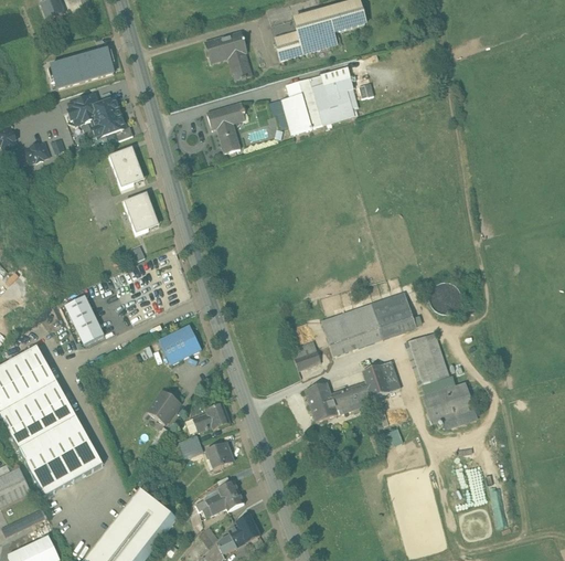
[(43,0),(40,1),(46,18),(65,11),(61,0),(43,0)]
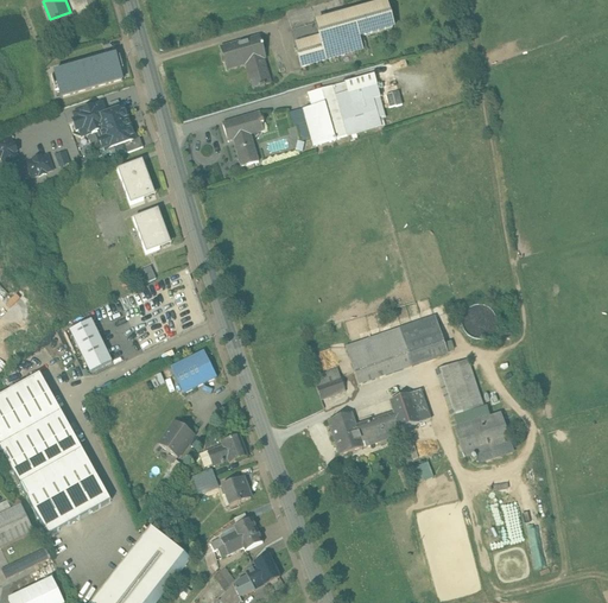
[(321,35),(296,40),(302,63),(361,46),(358,33),(393,24),(386,0),(382,0),(316,19),(321,35)]
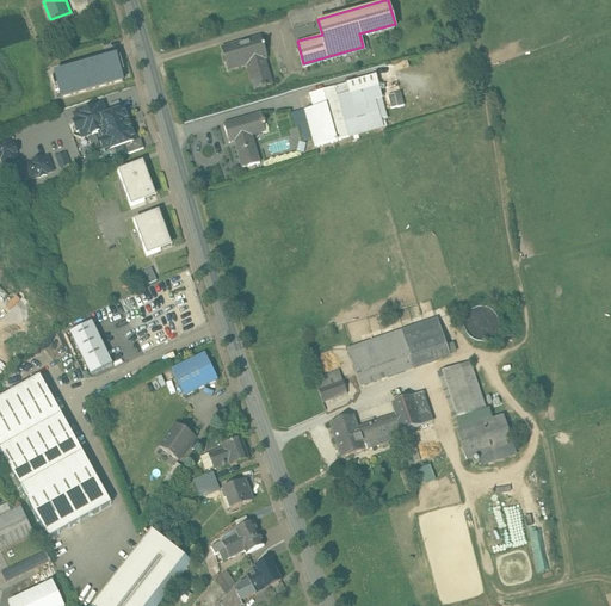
[(263,42),(260,32),(259,32),(259,35),(222,44),(221,44),(227,67),(229,66),(228,65),(251,59),(253,68),(257,84),(253,85),(253,86),(260,84),(260,85),(266,84),(266,82),(273,80),(272,79),(271,79),(265,55),(266,55),(266,56),(267,56),(264,44),(265,44),(264,42),(263,42)]
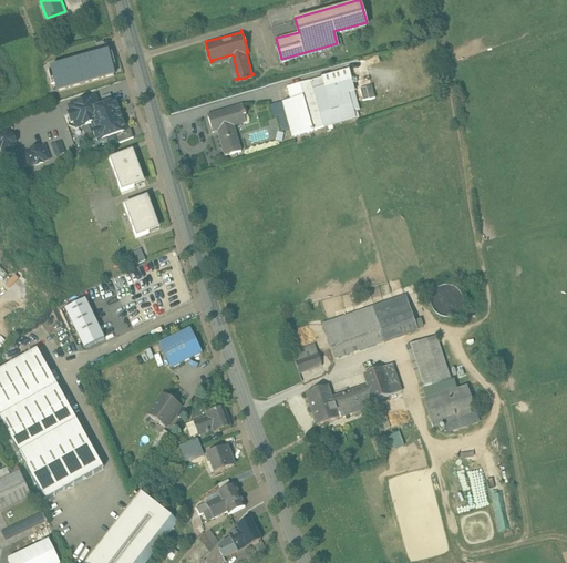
[(107,48),(51,64),(57,86),(58,86),(58,88),(114,71),(107,48)]
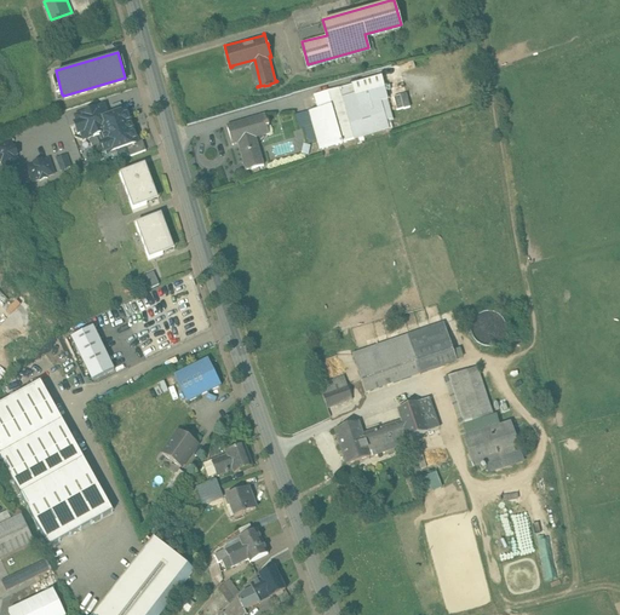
[(351,81),(339,85),(343,96),(355,92),(351,81)]
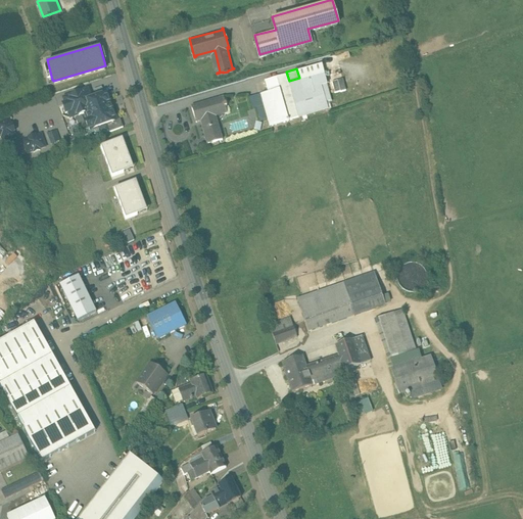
[(299,78),(289,81),(291,90),(321,82),(327,81),(324,71),(299,78)]
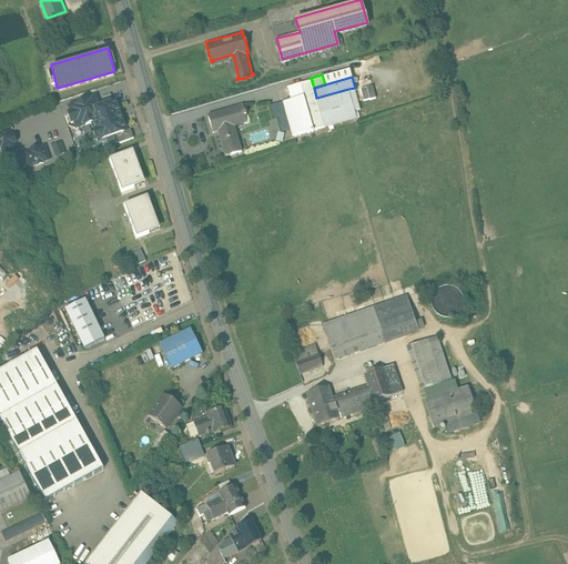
[(311,78),(302,80),(302,81),(301,81),(304,92),(314,88),(311,78)]
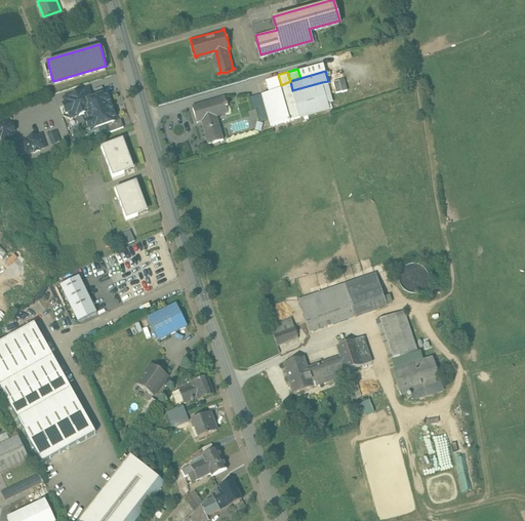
[(279,74),(266,78),(269,89),(281,85),(278,75),(279,75),(279,74)]
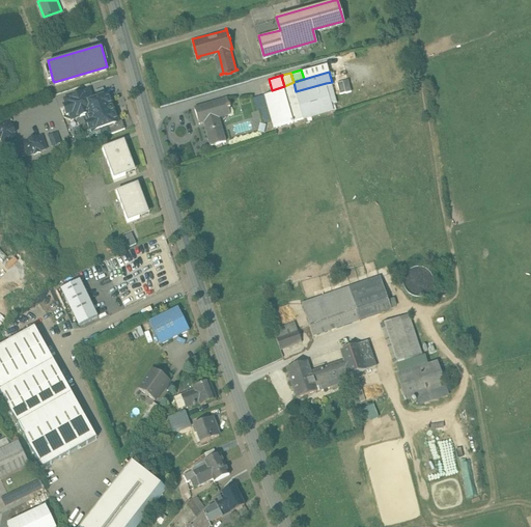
[(330,94),(300,104),(296,91),(294,82),(284,86),(291,111),(301,108),(303,115),(333,106),(331,100),(330,94)]
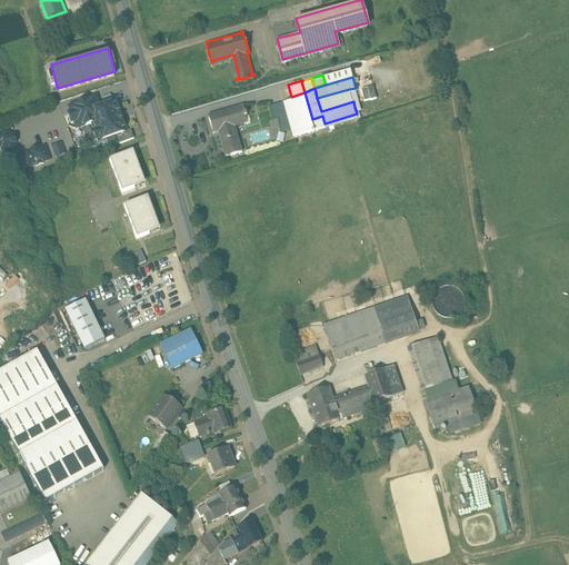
[(356,88),(349,89),(353,101),(355,107),(360,105),(356,88)]
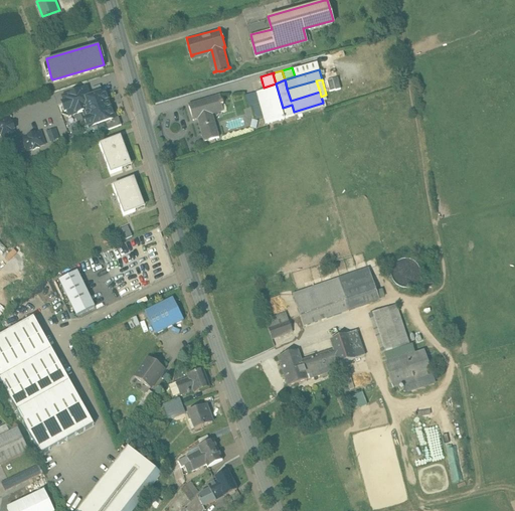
[(316,80),(287,89),(291,101),(320,92),(316,80)]
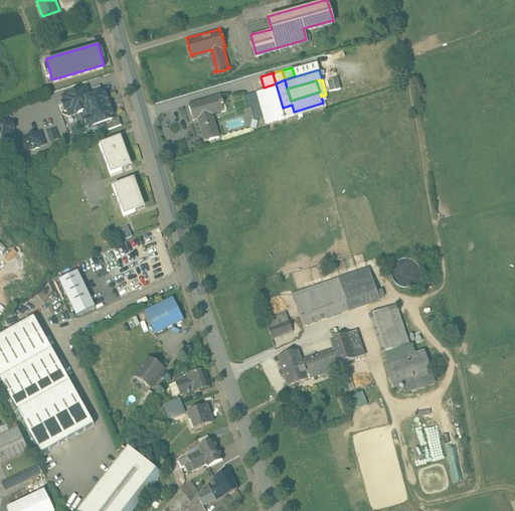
[(264,88),(256,90),(258,90),(259,90),(267,119),(266,119),(266,120),(283,115),(283,116),(285,116),(285,115),(294,112),(292,105),(283,108),(276,83),(264,88)]
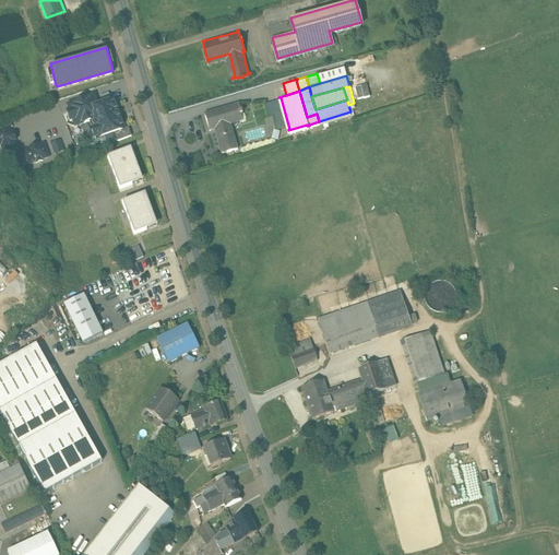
[(75,122),(92,117),(87,107),(97,104),(93,93),(68,102),(75,122)]
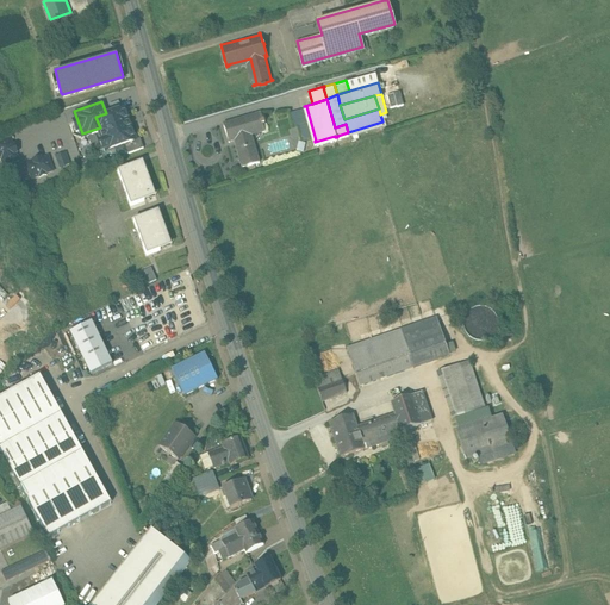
[(106,113),(95,117),(100,128),(106,147),(134,137),(129,123),(128,124),(122,107),(106,113)]
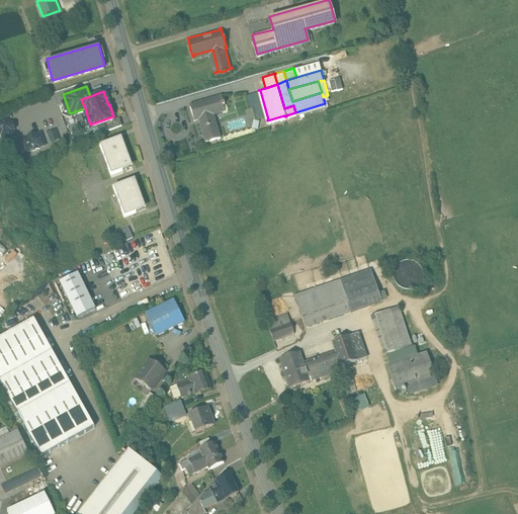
[(258,91),(246,94),(249,104),(261,101),(258,91)]
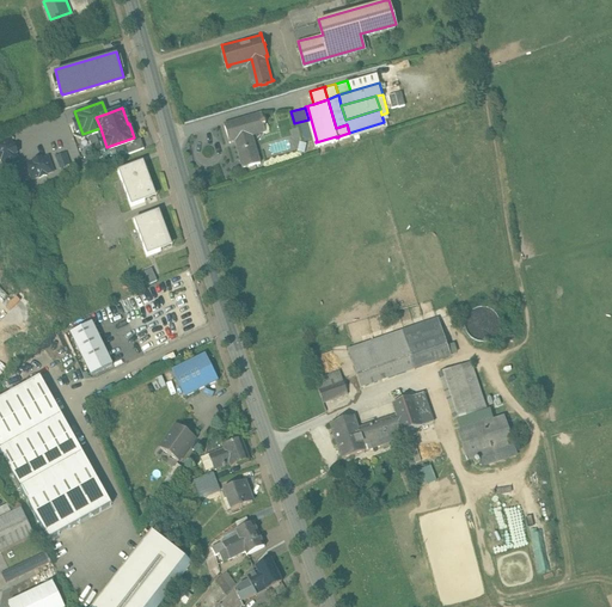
[(261,111),(225,122),(230,138),(236,136),(242,155),(239,157),(243,165),(259,160),(250,128),(263,124),(262,122),(264,122),(261,111)]
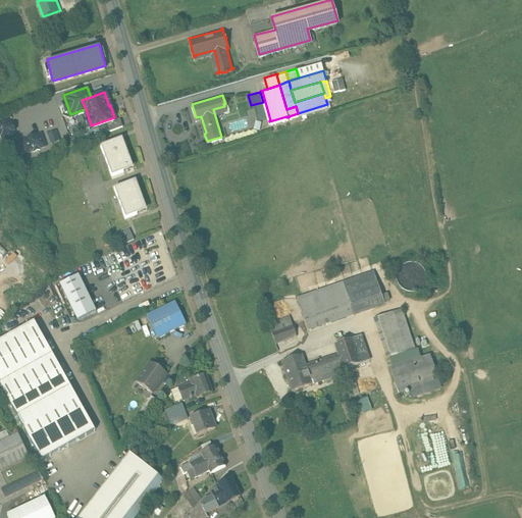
[(330,96),(325,98),(327,104),(327,105),(335,103),(333,95),(330,96)]
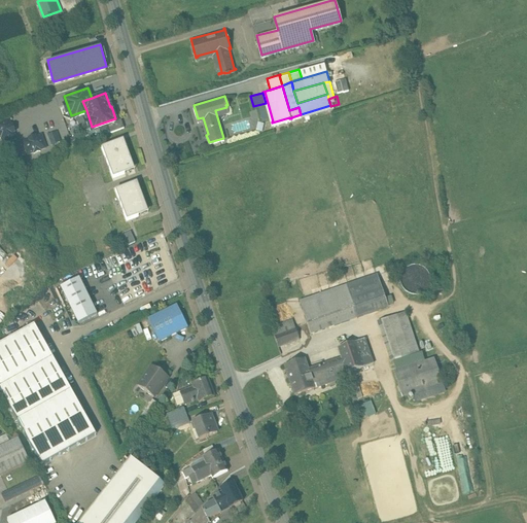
[(9,116),(0,119),(0,133),(1,133),(3,138),(15,134),(13,129),(14,128),(12,121),(11,123),(9,116)]
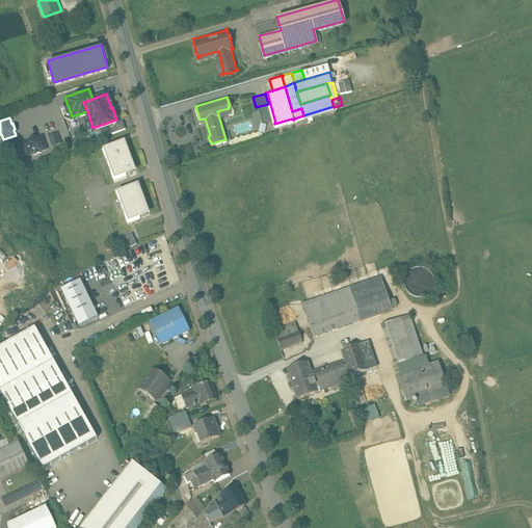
[(57,128),(48,131),(52,141),(61,139),(57,128)]
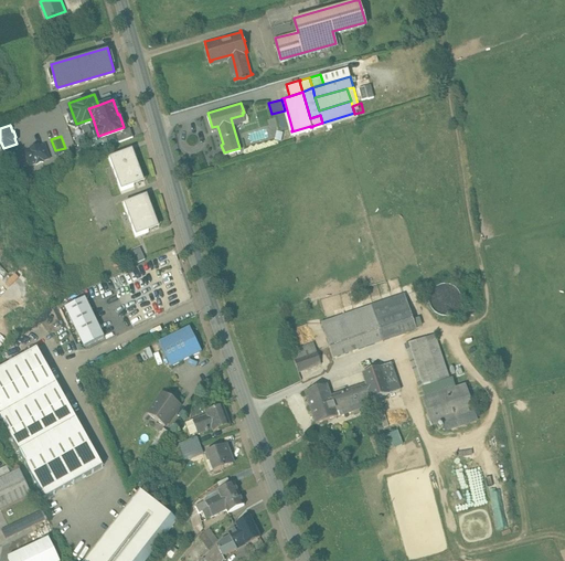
[(49,154),(44,141),(38,144),(38,143),(31,145),(31,146),(25,148),(30,161),(35,159),(36,160),(43,157),(43,156),(49,154)]
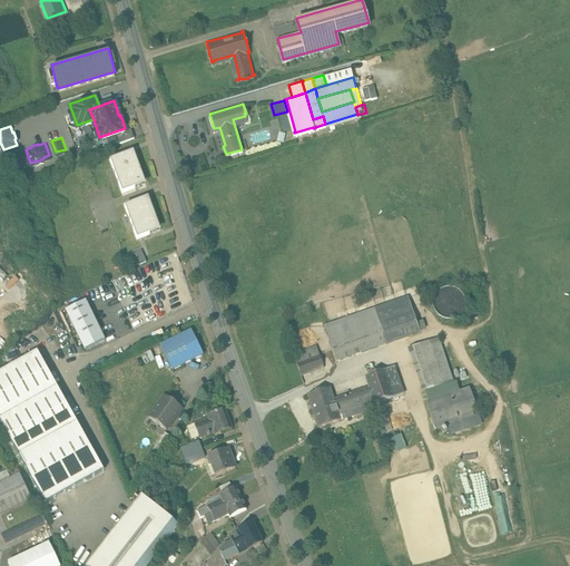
[(123,150),(110,155),(116,172),(139,163),(135,149),(124,154),(123,150)]
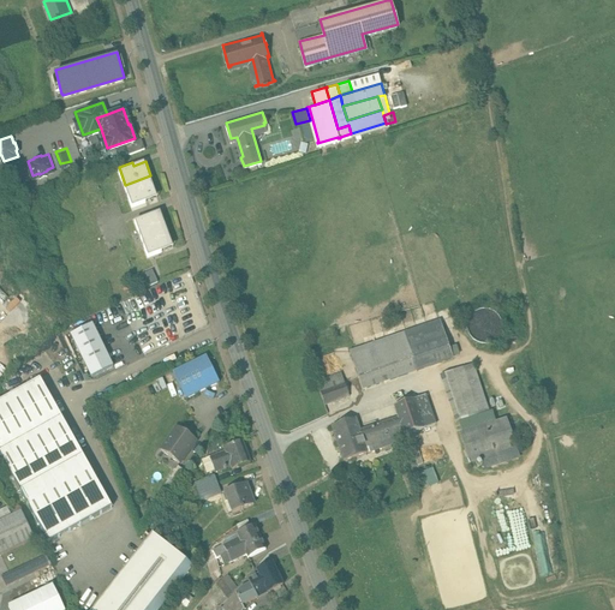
[(150,175),(125,185),(132,203),(145,198),(144,195),(156,190),(150,175)]
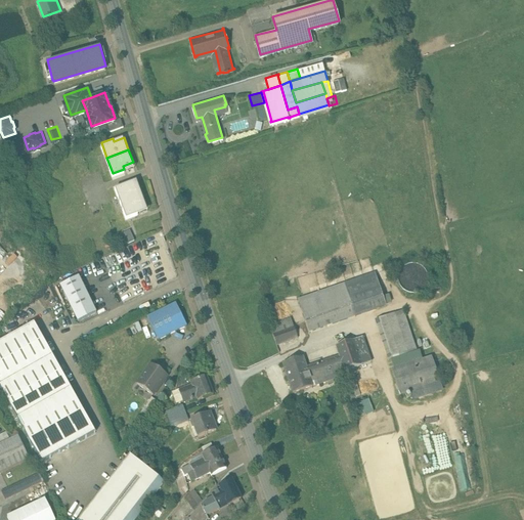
[(137,179),(127,183),(127,180),(115,185),(121,200),(141,192),(137,179)]
